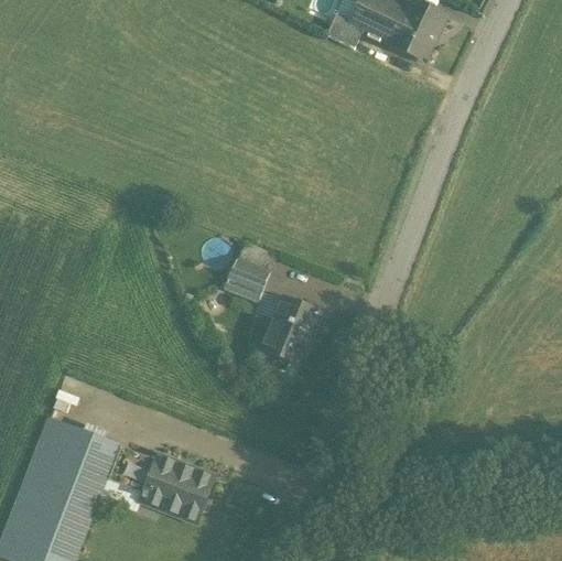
[(444,17),(410,0),(404,9),(386,0),(359,0),(349,21),(389,41),(388,43),(423,60),(444,17)]
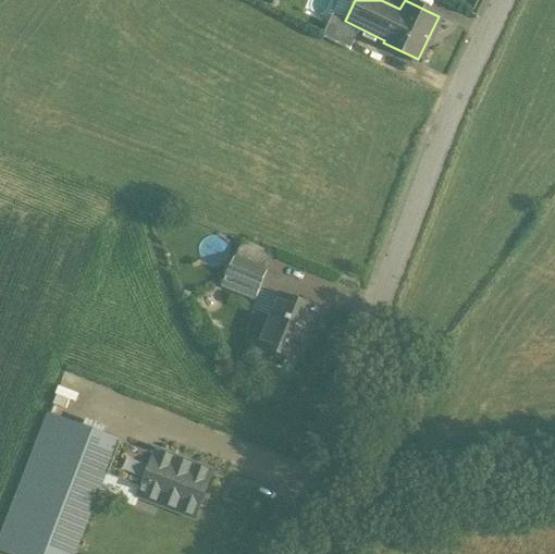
[(270,251),(241,239),(233,256),(263,268),(270,251)]
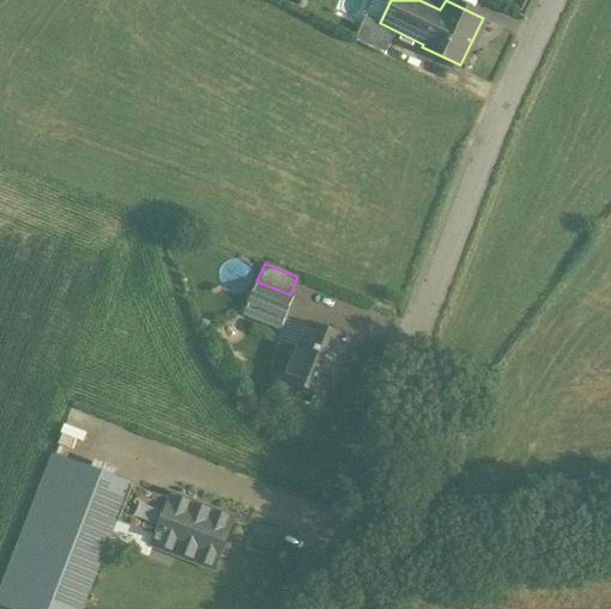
[(256,281),(255,281),(248,300),(283,315),(291,296),(290,294),(256,281)]
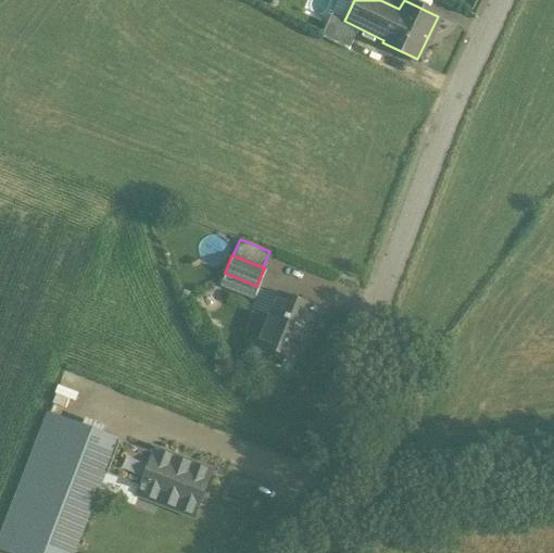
[(315,306),(278,291),(256,343),(293,359),(315,306)]
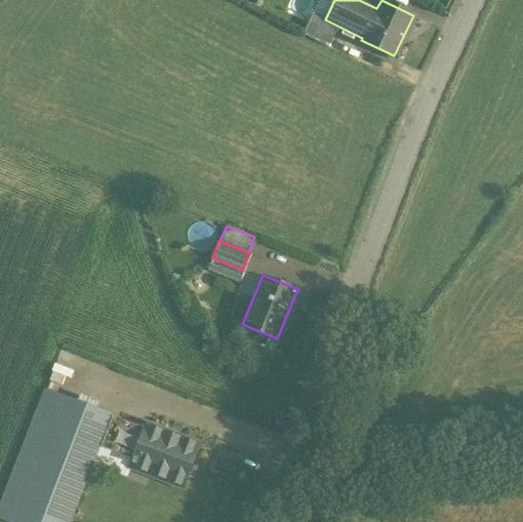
[(108,413),(43,389),(2,496),(67,521),(96,444),(108,414),(108,413)]
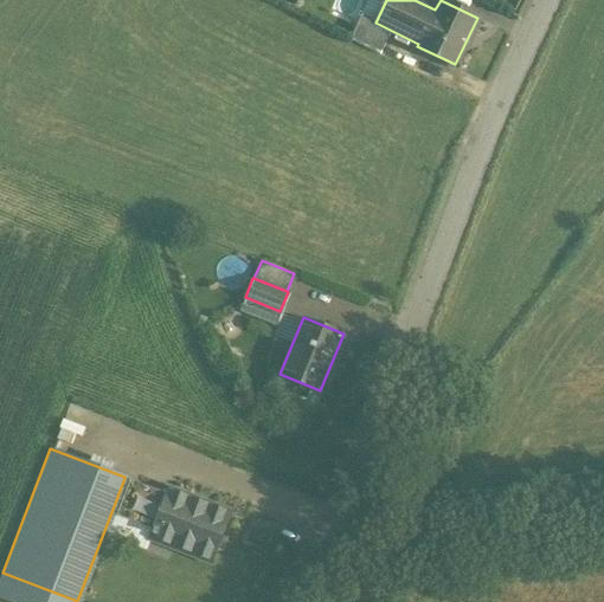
[(167,493),(124,478),(111,512),(153,528),(167,493)]
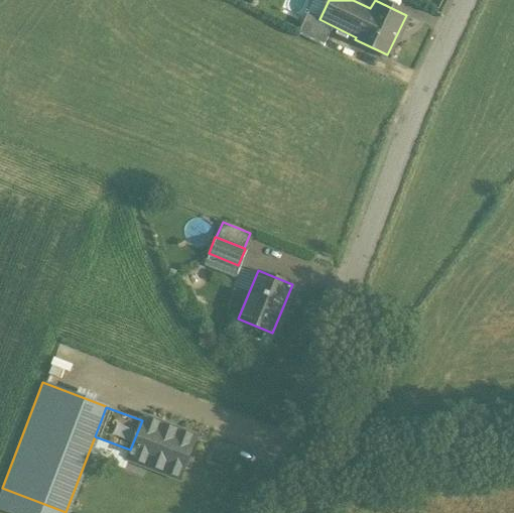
[(194,436),(143,417),(142,420),(130,450),(128,457),(178,476),(194,436)]
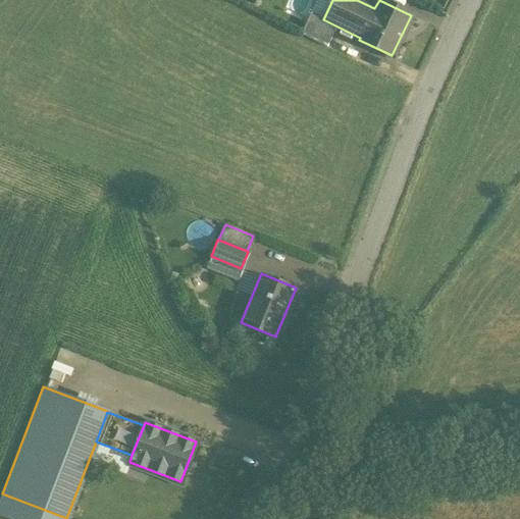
[(65,518),(66,518),(2,494),(0,498),(0,514),(13,518),(65,518)]
